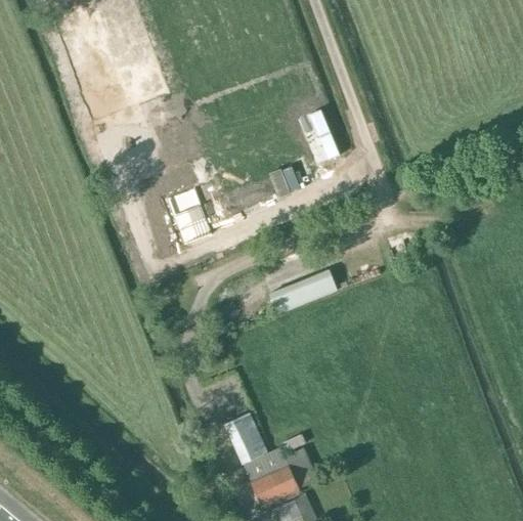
[(120,96),(124,107),(135,103),(131,92),(120,96)]
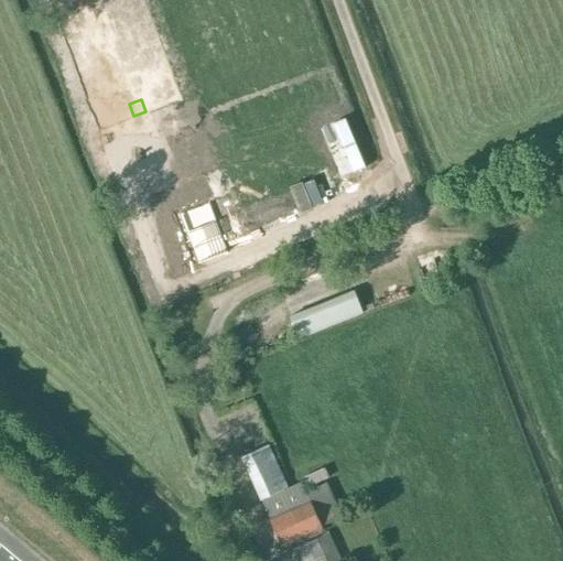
[(199,265),(228,255),(209,205),(181,215),(199,265)]
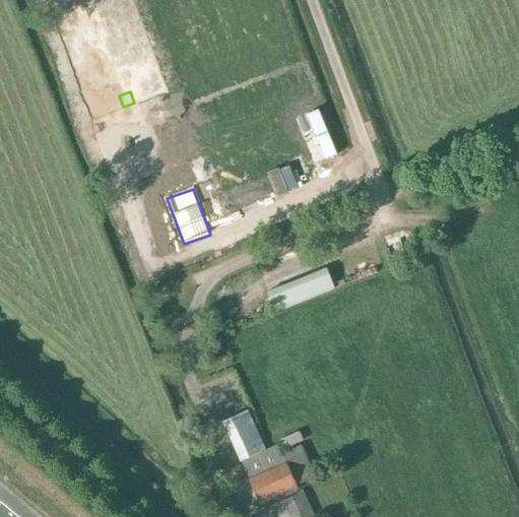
[(274,312),(334,288),(326,267),(266,291),(274,312)]
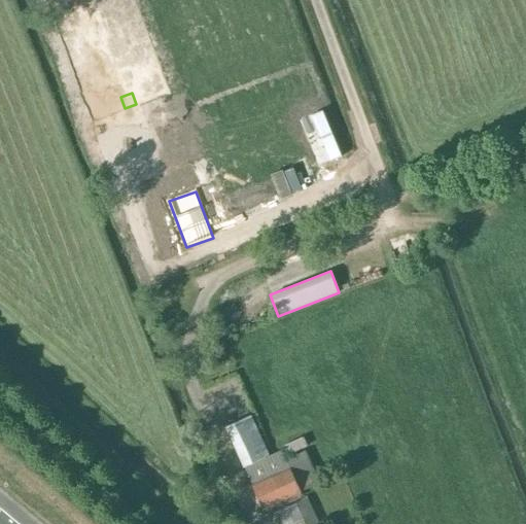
[(263,504),(300,489),(299,487),(318,480),(304,448),(284,456),(281,447),(268,453),(250,413),(226,423),(263,504)]
